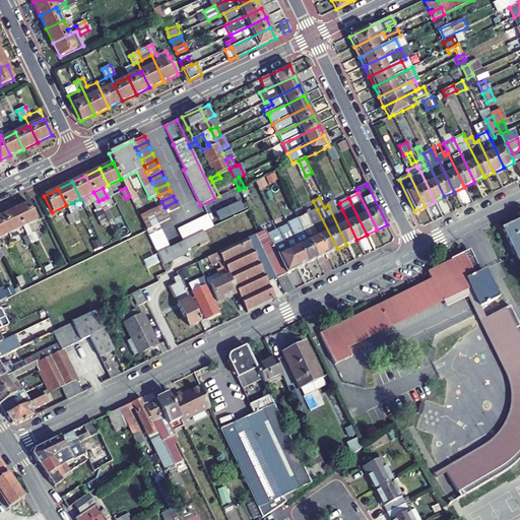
[(107,207),(103,199),(99,201),(102,209),(107,207)]
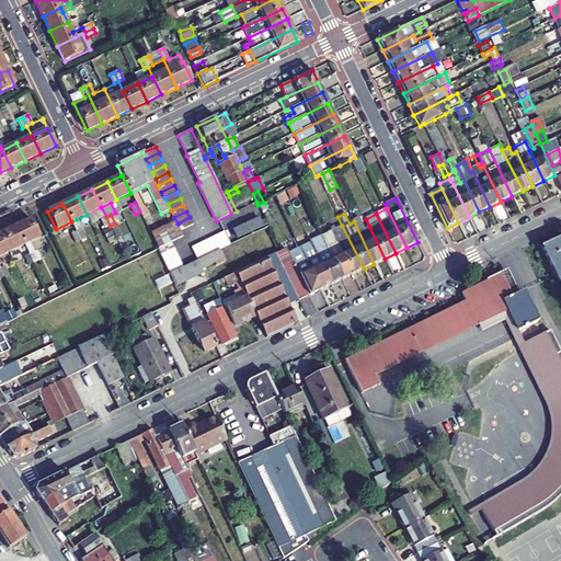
[(110,226),(106,217),(101,219),(105,228),(110,226)]
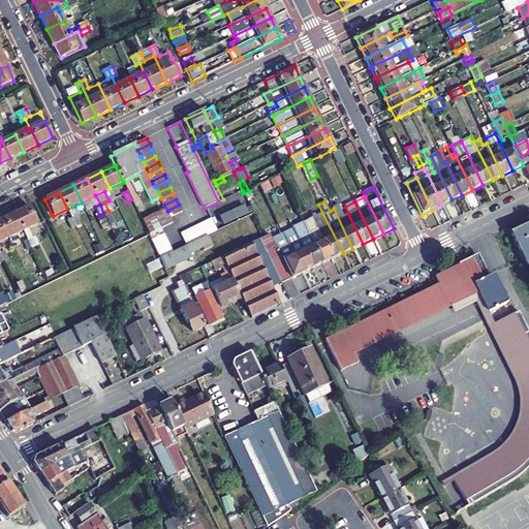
[(179,205),(167,211),(169,217),(182,211),(179,205)]
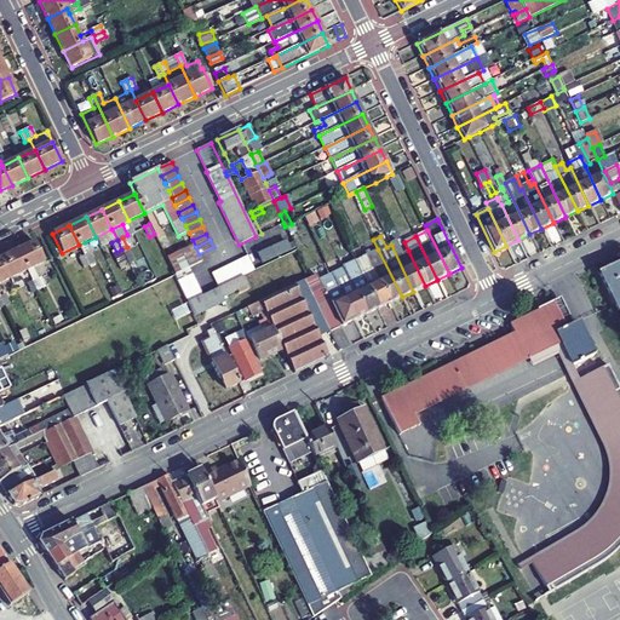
[(287,240),(256,254),(262,265),(292,251),(287,240)]
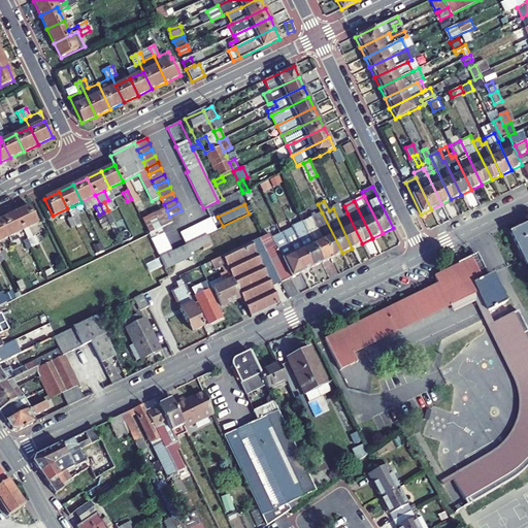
[(362,243),(348,213),(342,216),(337,205),(332,207),(333,208),(352,249),(362,243)]
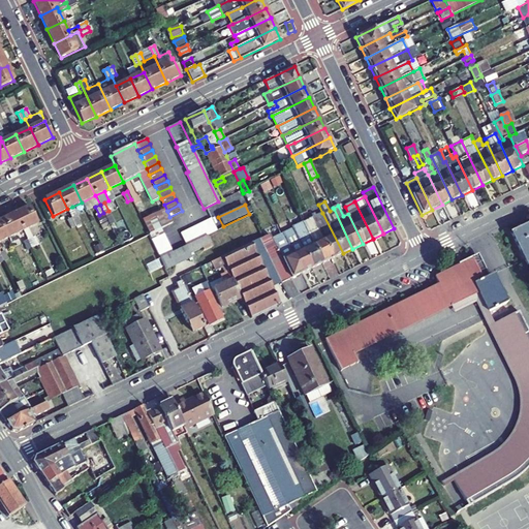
[(37,223),(30,207),(14,214),(23,230),(28,228),(37,223)]
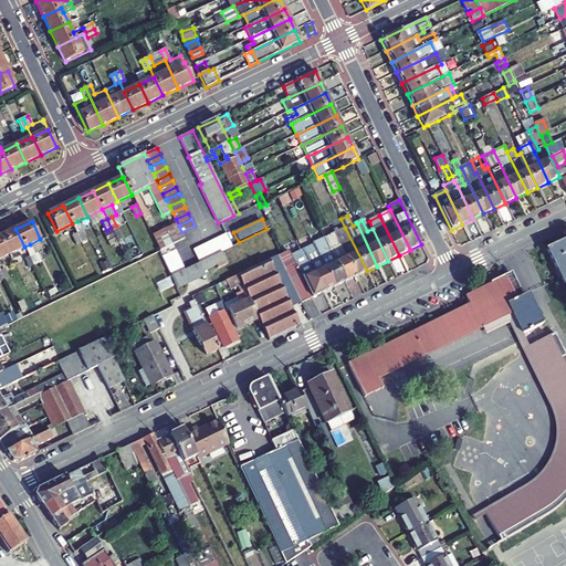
[(82,231),(77,221),(72,223),(77,233),(82,231)]
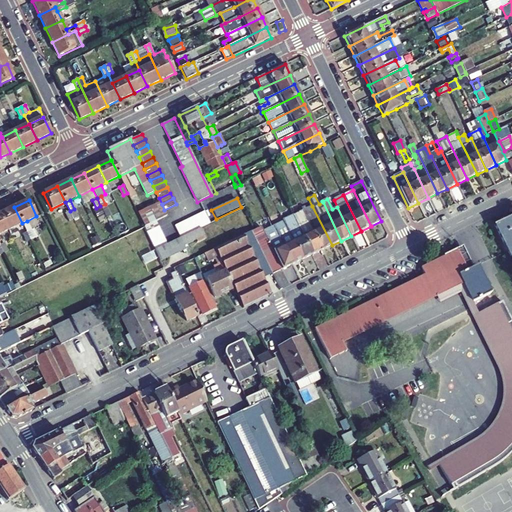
[(166,216),(160,202),(137,213),(144,227),(156,221),(166,216)]
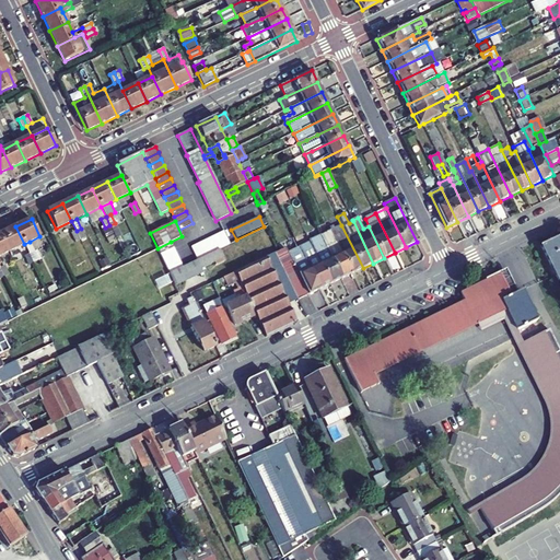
[(329,228),(327,222),(316,228),(321,235),(330,230),(329,228)]
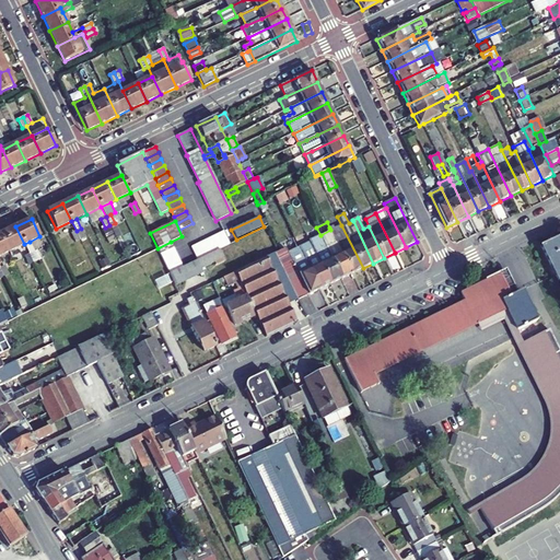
[(363,268),(341,225),(335,229),(333,225),(329,228),(330,230),(352,273),(363,268)]
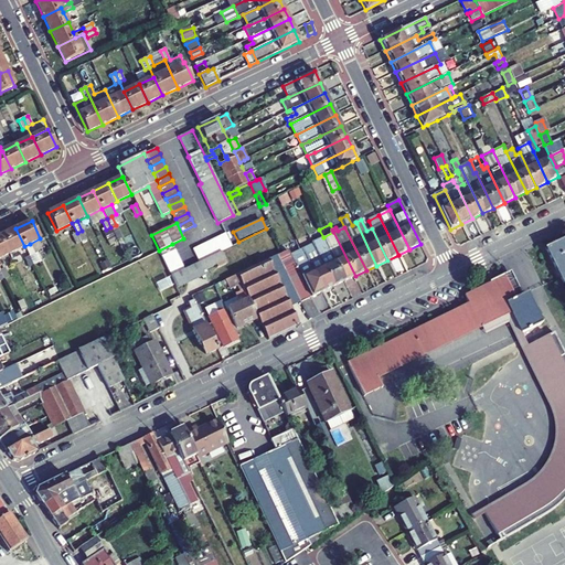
[(24,246),(16,228),(1,235),(10,254),(24,246)]
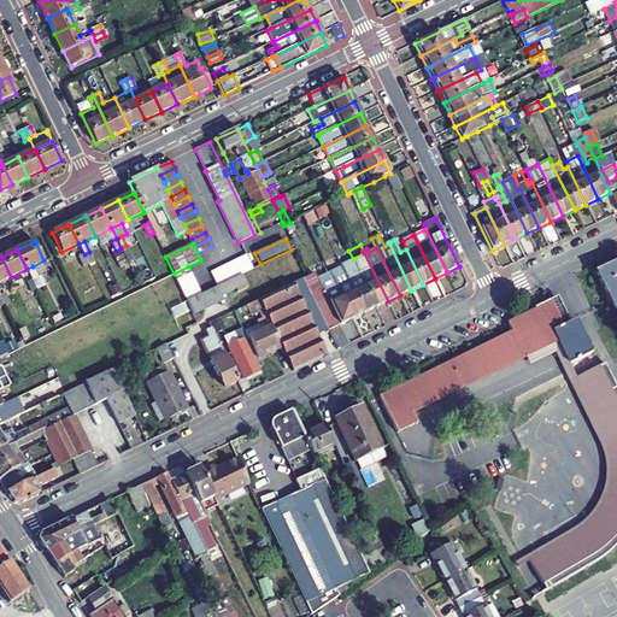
[(94,262),(89,252),(84,254),(88,264),(94,262)]
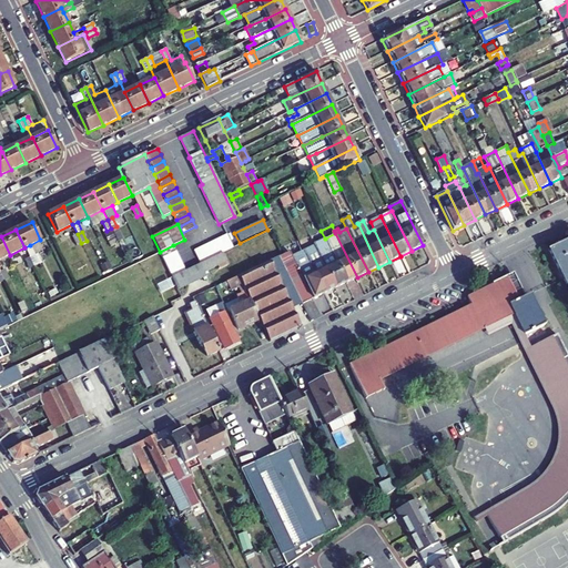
[(357,277),(335,233),(325,239),(346,283),(357,277)]
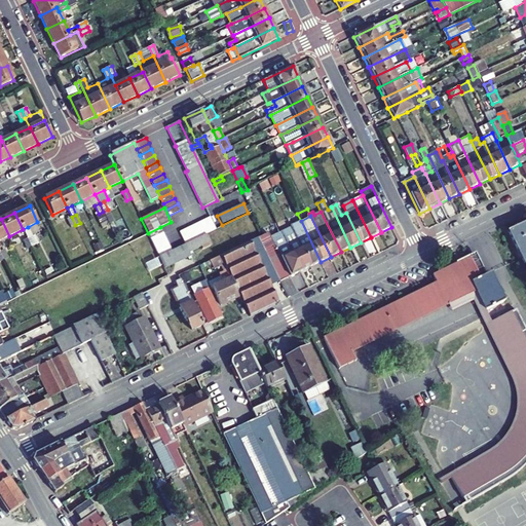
[(75,225),(72,217),(67,219),(71,227),(75,225)]
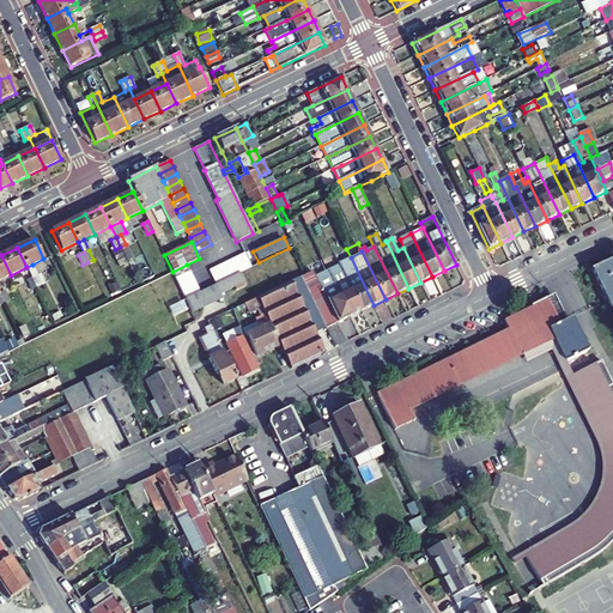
[(244,253),(237,256),(244,271),(252,267),(244,253)]
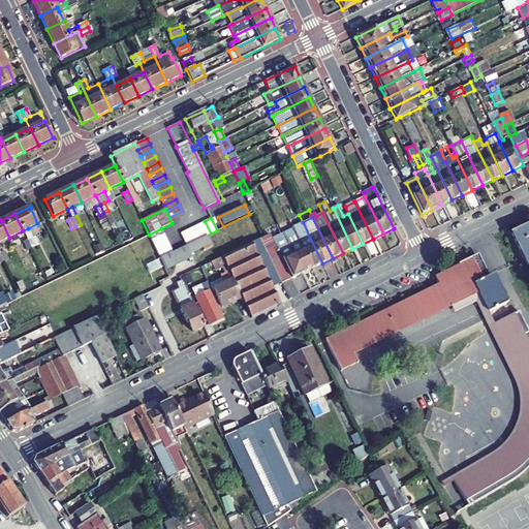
[(0,241),(9,238),(1,220),(0,220),(0,241)]
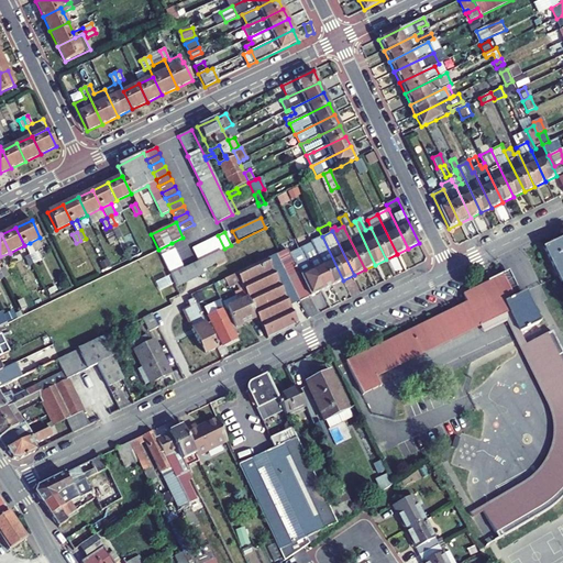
[(218,235),(211,239),(218,252),(224,249),(218,235)]
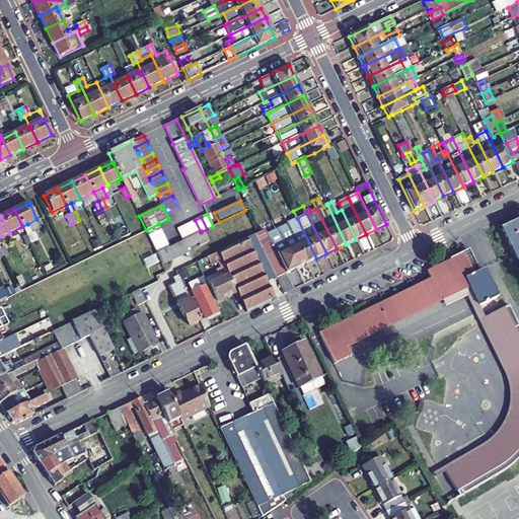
[(316,258),(297,218),(287,223),(287,224),(306,264),(316,258)]
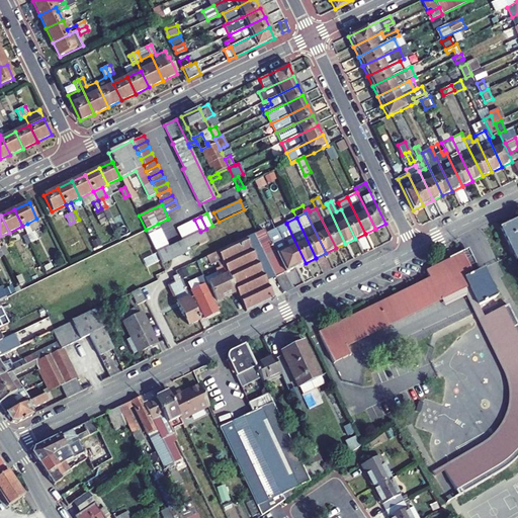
[(194,220),(189,223),(194,235),(200,232),(194,220)]
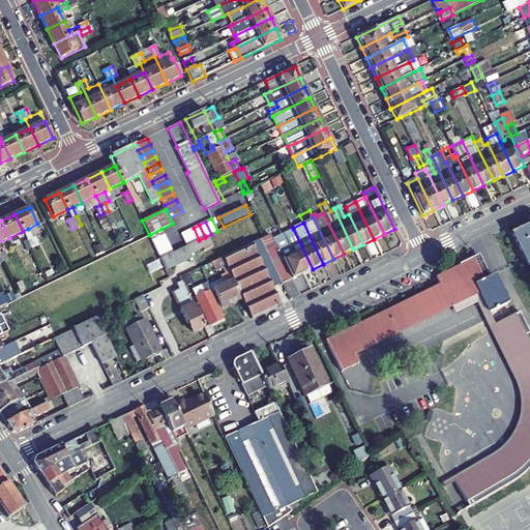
[(529,225),(511,233),(511,234),(512,234),(526,262),(529,269),(529,225)]
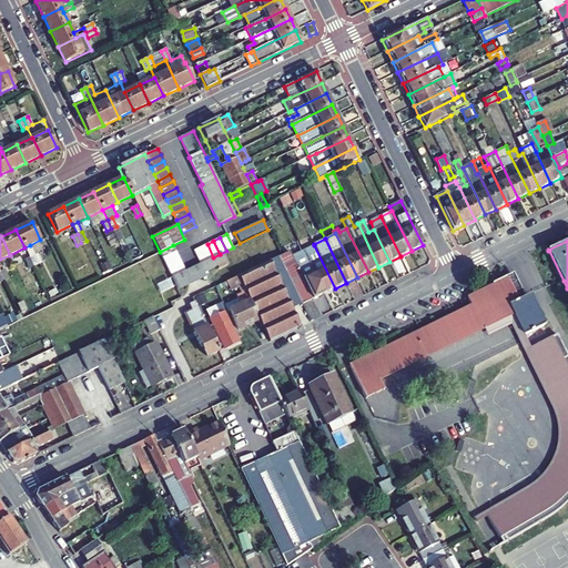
[(208,244),(201,247),(206,260),(213,257),(208,244)]
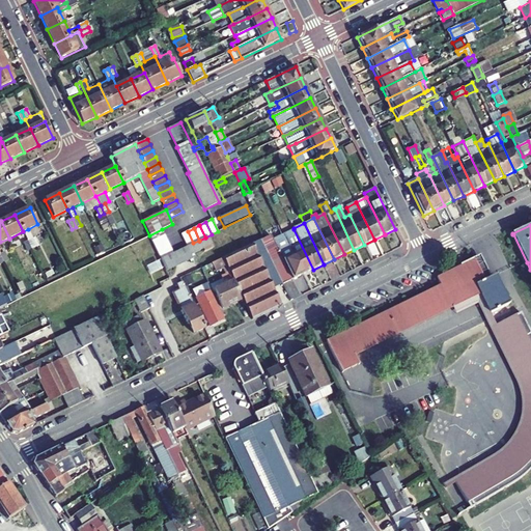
[(33,239),(28,229),(23,231),(28,241),(32,239),(33,239)]
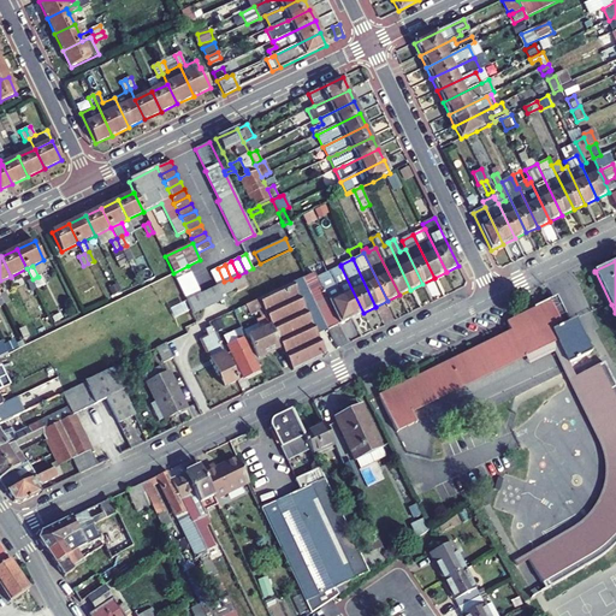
[(188,266),(173,273),(176,279),(191,272),(188,266)]
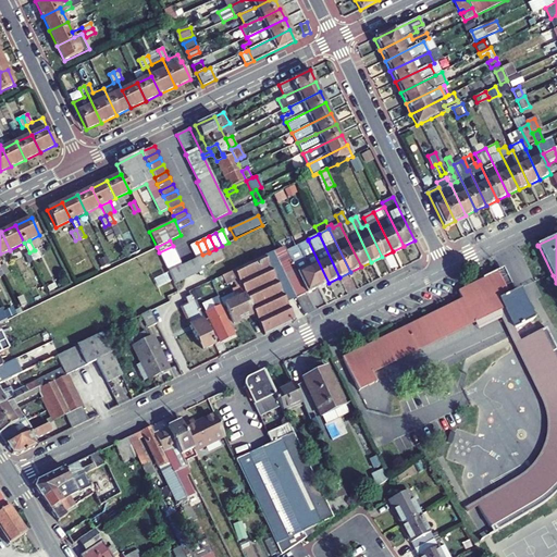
[(329,283),(308,240),(297,246),(298,248),(318,287),(329,283)]
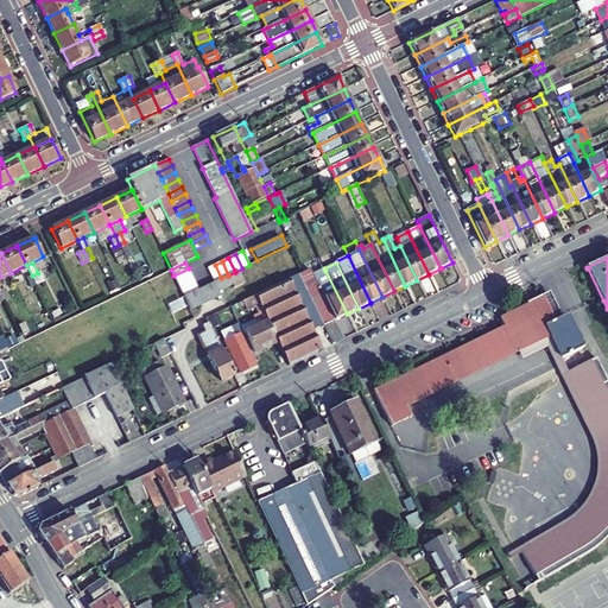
[(215,265),(208,268),(215,282),(221,278),(215,265)]
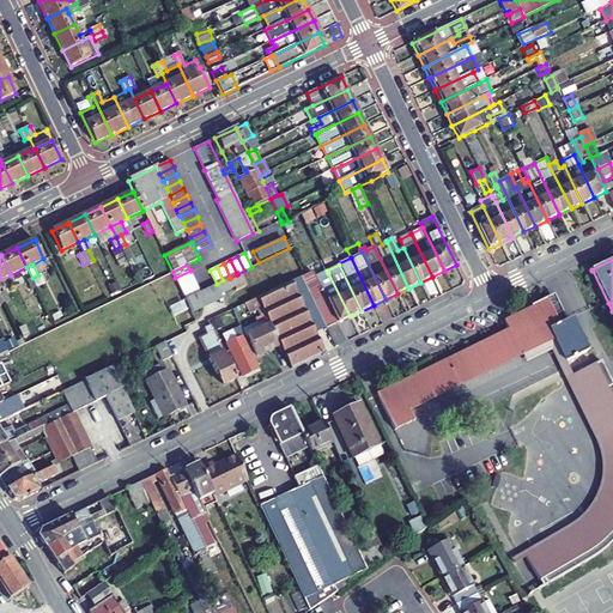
[(190,271),(175,278),(178,285),(194,278),(190,271)]
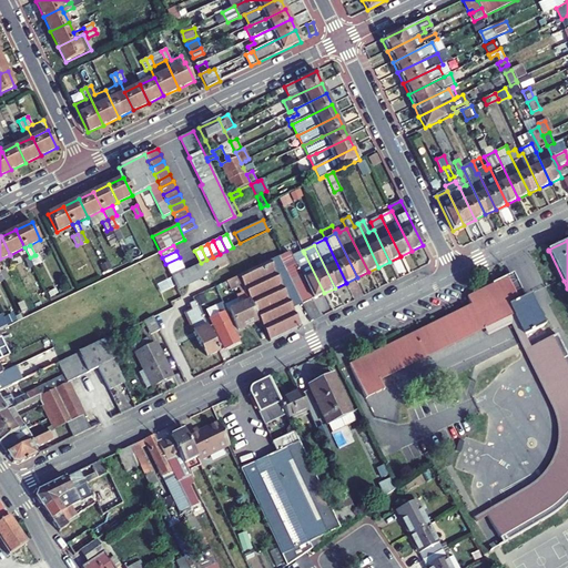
[(324,293),(304,253),(294,259),(293,259),(291,252),(284,255),(287,262),(296,280),(307,302),(324,293)]
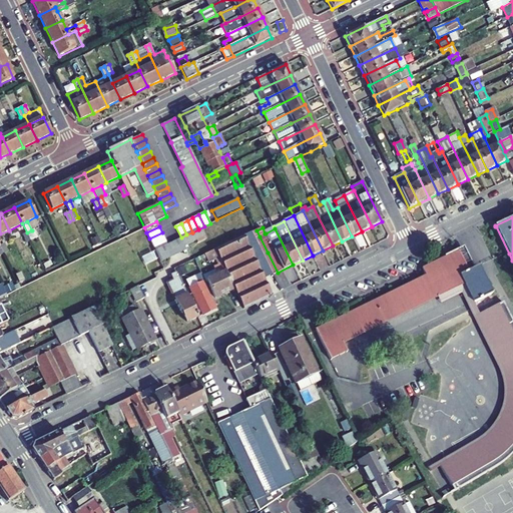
[(201,228),(167,244),(155,250),(160,262),(186,249),(184,246),(197,240),(198,242),(206,238),(201,228)]
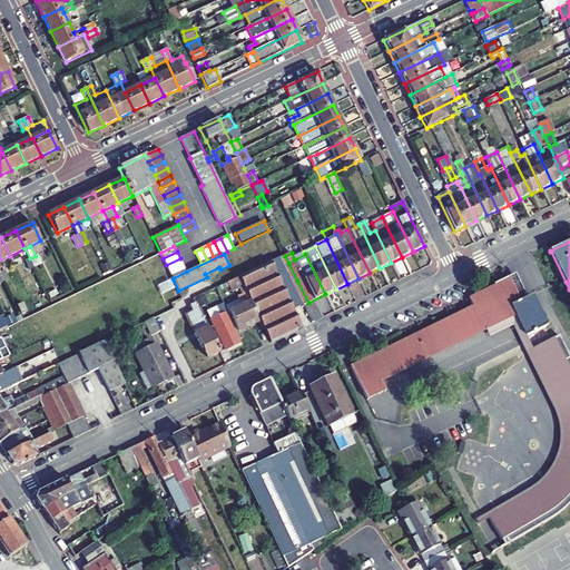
[(39,265),(35,256),(30,258),(35,267),(39,265)]
